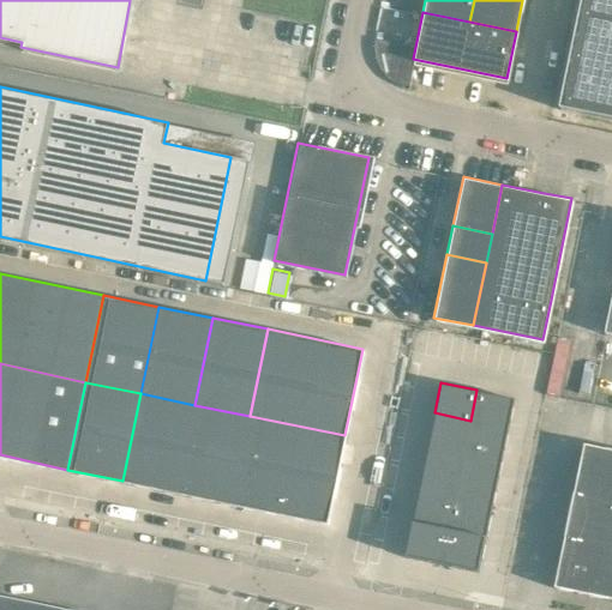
[(477,390),(471,421),(507,428),(513,397),(477,390)]
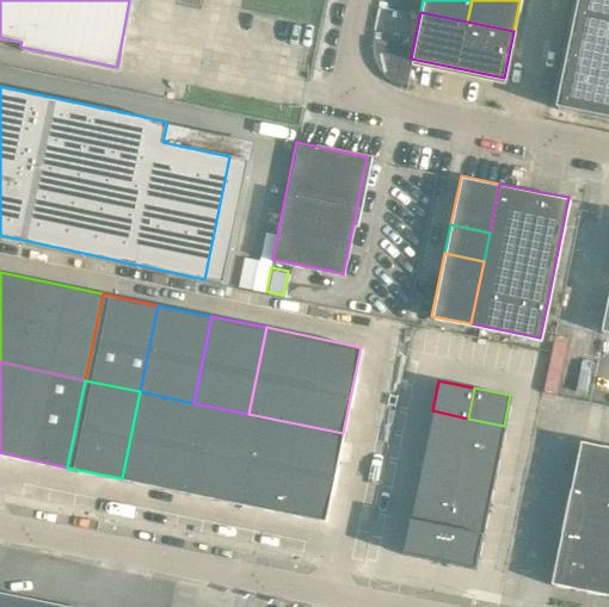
[(194,403),(140,391),(122,478),(176,489),(194,403)]
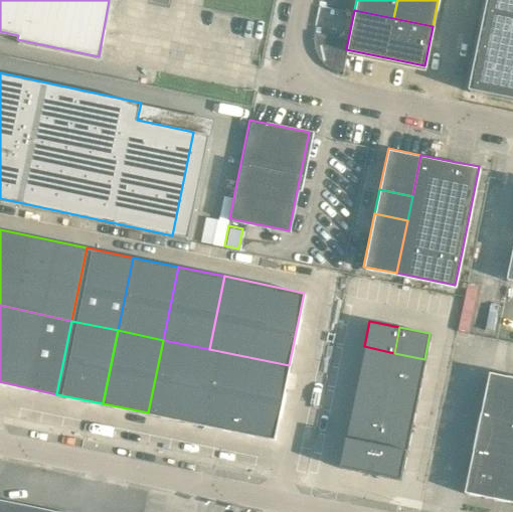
[(163,340),(148,412),(194,422),(209,349),(163,340)]
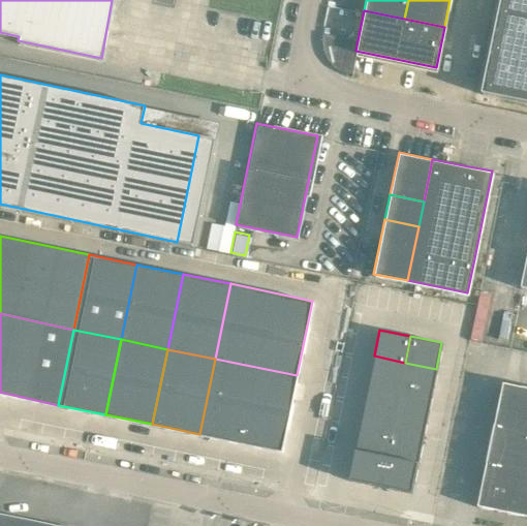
[(374,356),(369,378),(400,384),(405,363),(374,356)]
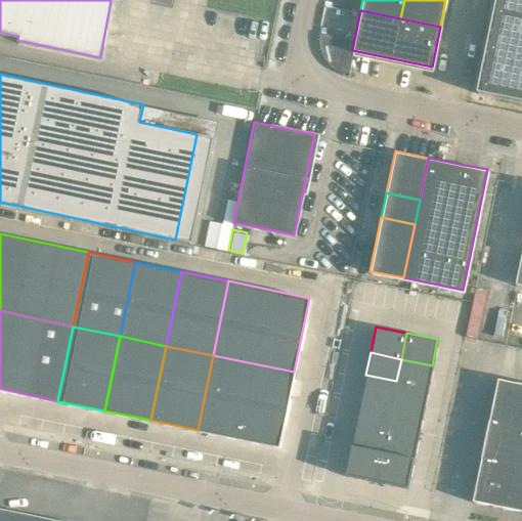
[(294,372),(213,355),(198,430),(278,446),(294,372)]
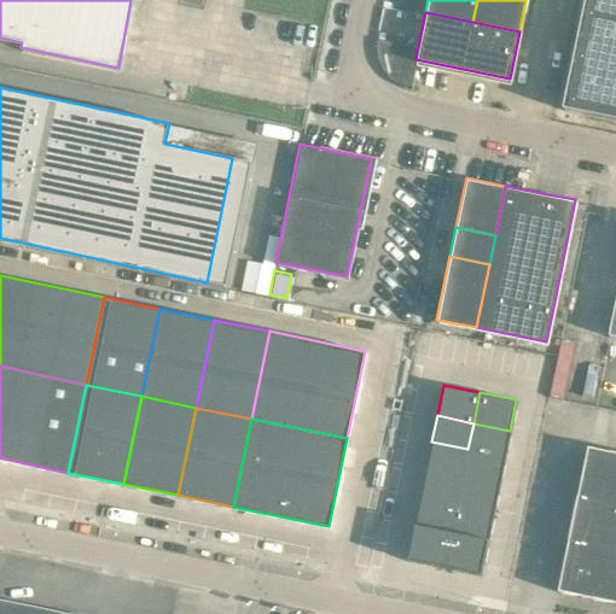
[(474,424),(468,449),(504,456),(510,431),(474,424)]
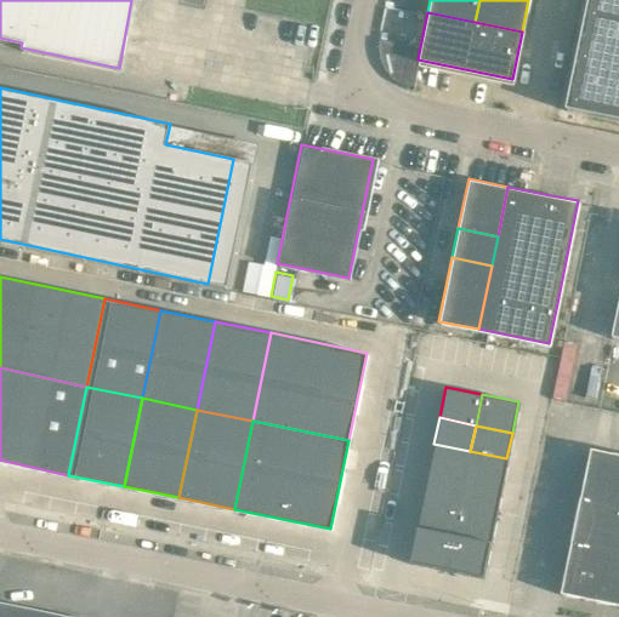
[(433,444),(427,472),(464,479),(470,451),(433,444)]
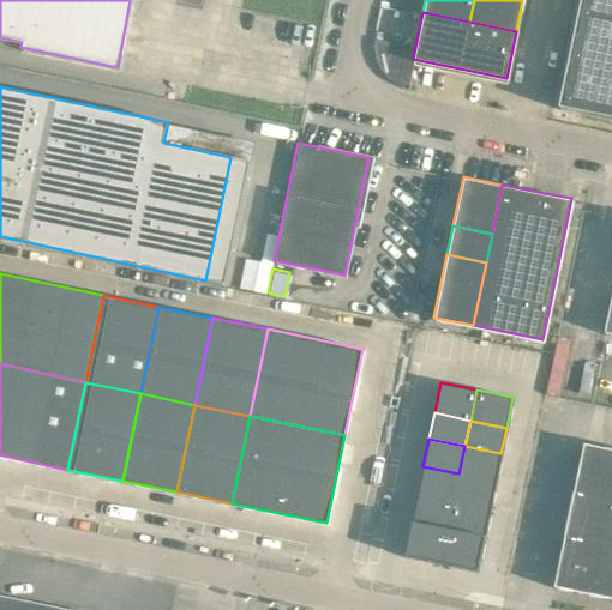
[(583,442),(574,489),(610,497),(611,485),(611,447),(606,447),(583,442)]
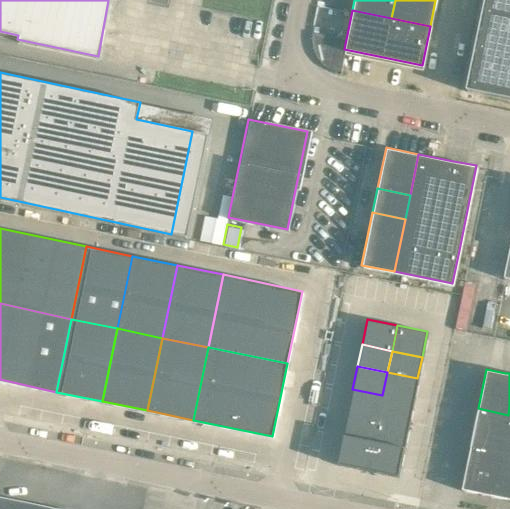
[(387,372),(382,395),(412,401),(417,378),(387,372)]
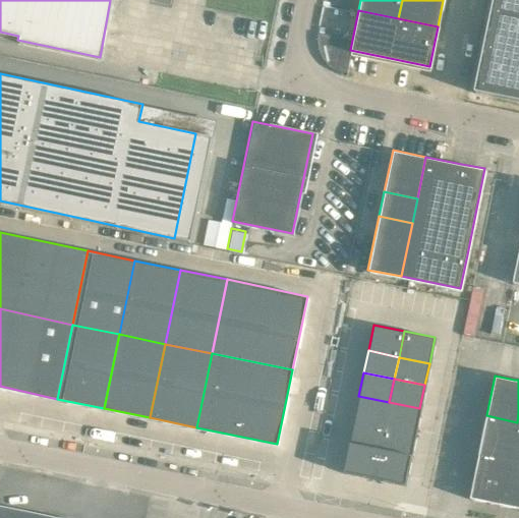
[(358,396),(354,419),(385,425),(389,402),(358,396)]
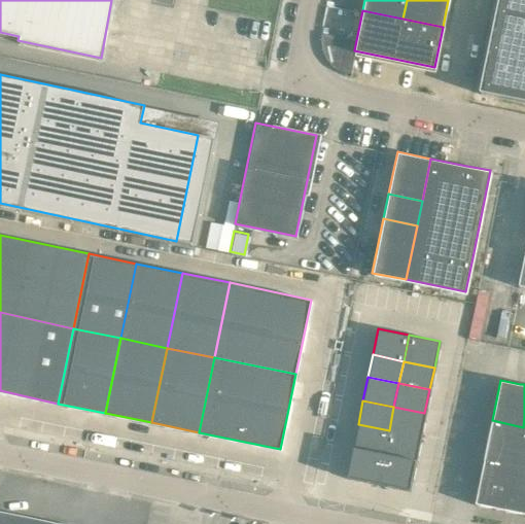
[(393,407),(389,430),(420,437),(424,413),(393,407)]
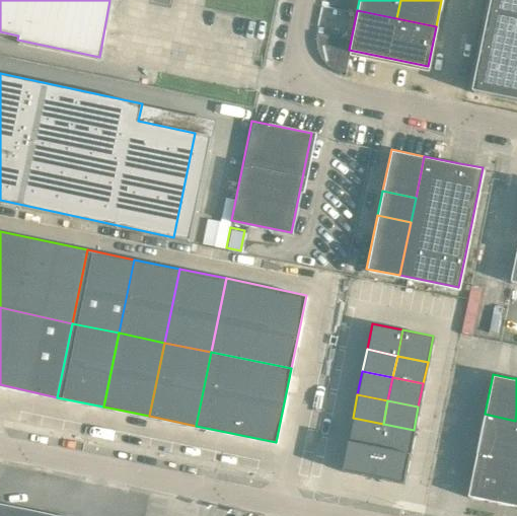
[(506,461),(516,462),(516,420),(515,421),(485,414),(484,417),(476,453),(476,455),(506,461)]
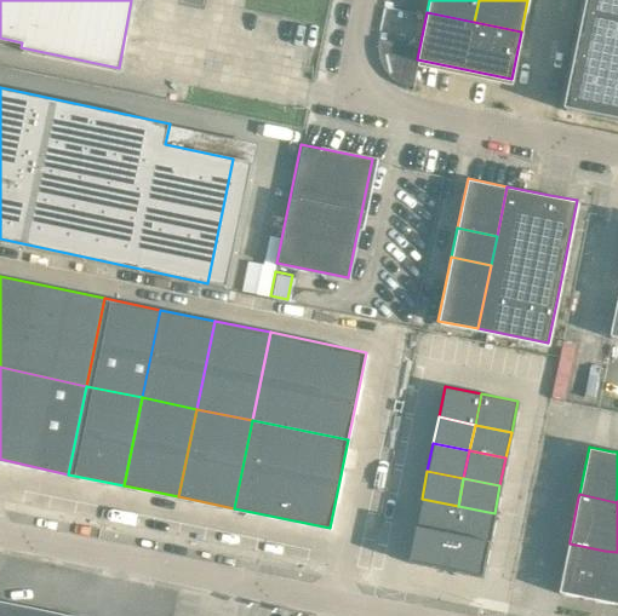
[(422,499),(416,527),(452,534),(458,506),(422,499)]
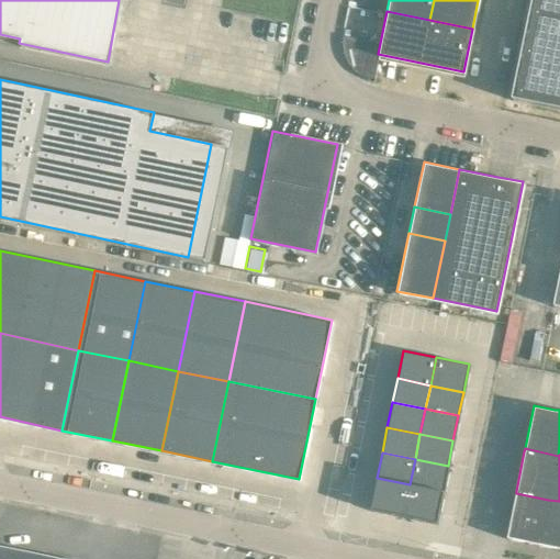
[(415,459),(410,484),(443,492),(448,466),(415,459)]
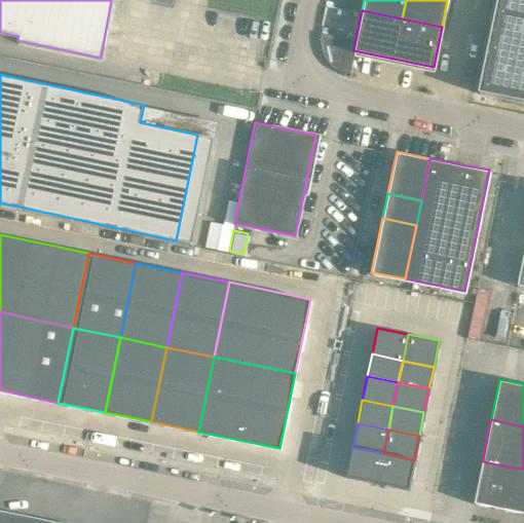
[(352,447),(346,476),(377,482),(408,488),(414,460),(383,453),(352,447)]
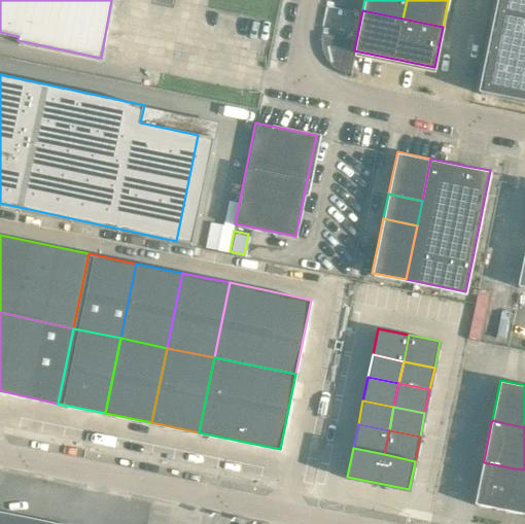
[(504,509),(505,509),(514,468),(484,462),(475,502),(494,507),(494,508),(504,510),(504,509)]
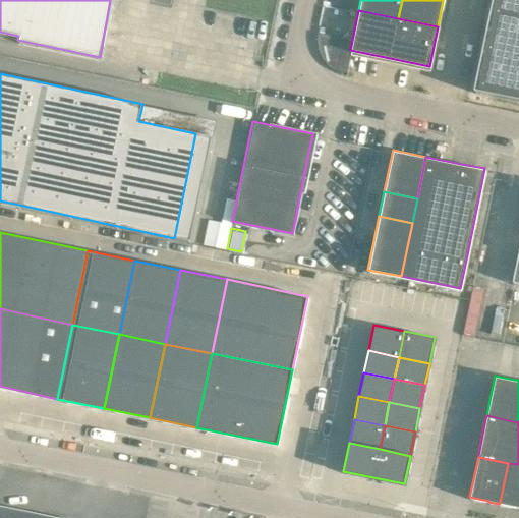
[(518,508),(518,507),(518,464),(508,463),(500,503),(518,507),(518,508)]
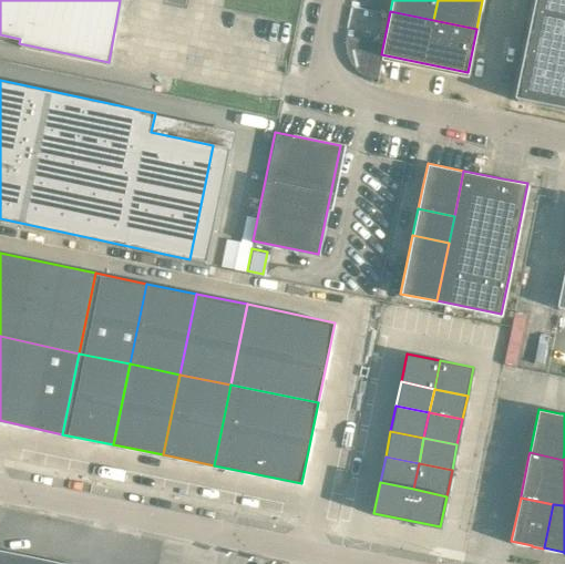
[(0,563),(72,563),(0,549),(0,563)]
